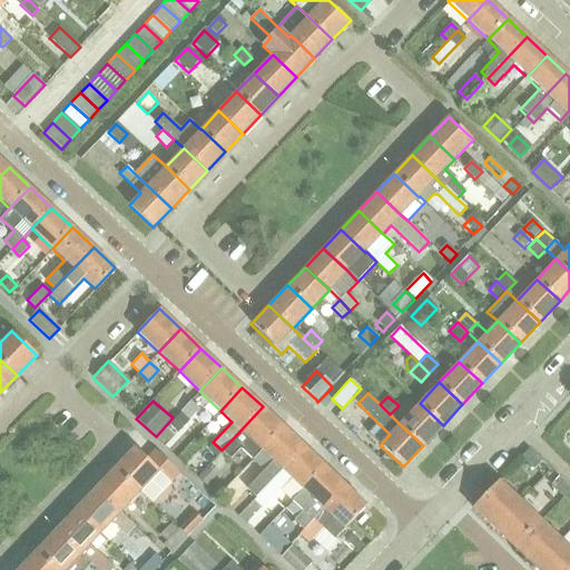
[(190,401),(180,411),(189,419),(199,409),(190,401)]
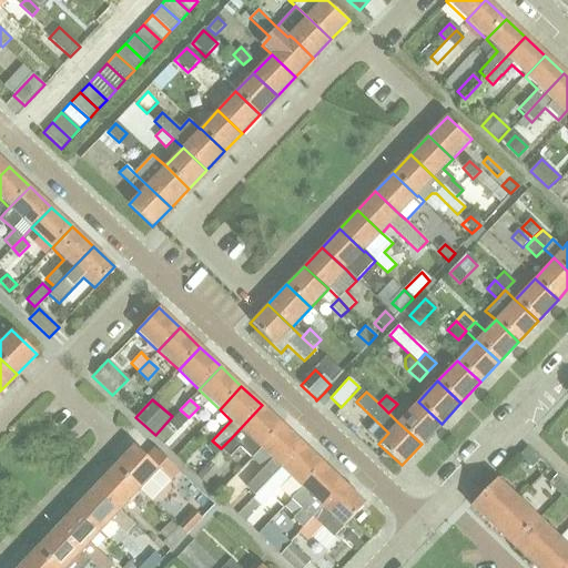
[(442,424),(418,402),(398,423),(422,444),(442,424)]
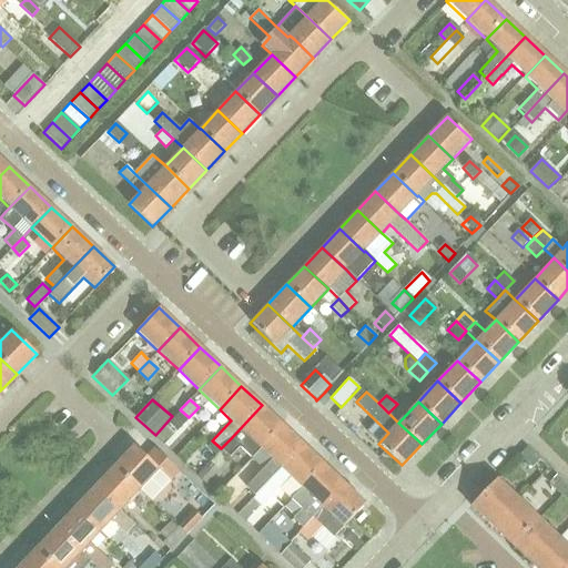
[(262,405),(231,438),(221,448),(230,457),(240,446),(252,456),(261,448),(282,425),(262,405)]
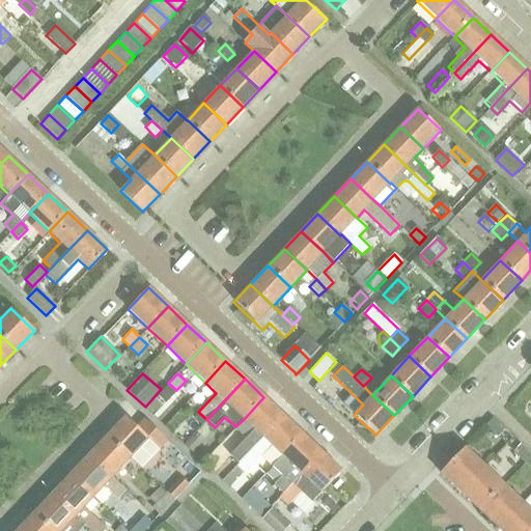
[(168,383),(158,393),(166,401),(176,390),(168,383)]
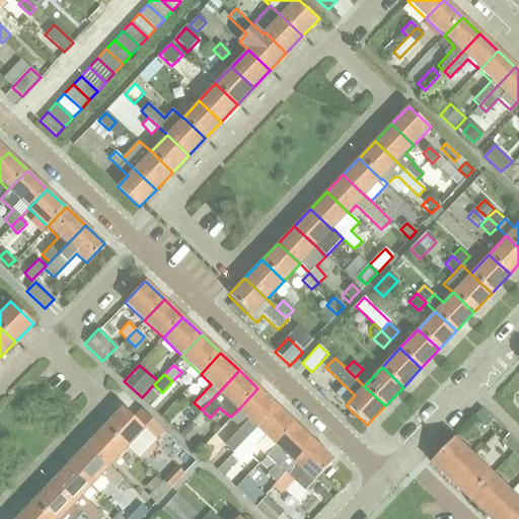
[(276,405),(257,388),(238,410),(248,420),(224,445),(232,452),(276,405)]
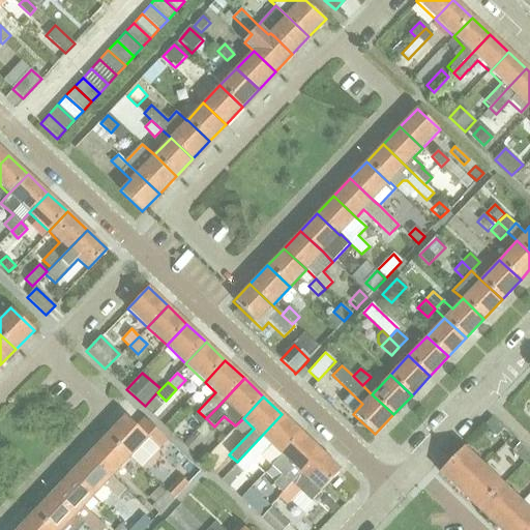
[(198,411),(193,417),(201,424),(206,418),(198,411)]
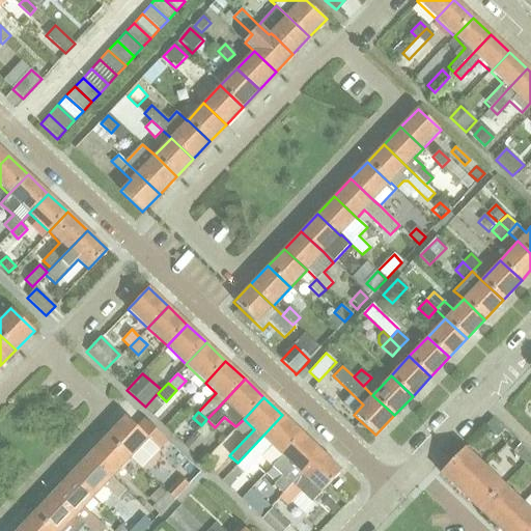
[(303,434),(282,415),(238,463),(234,466),(243,474),(271,445),(282,455),(303,434)]
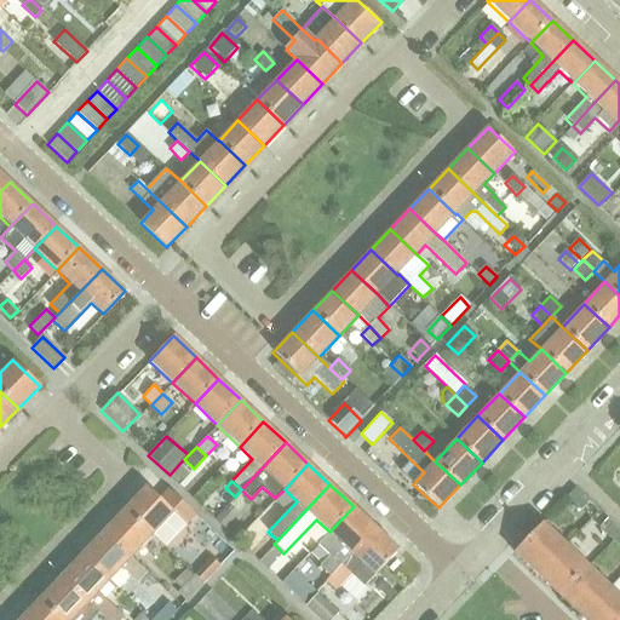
[(125,509),(151,534),(164,546),(195,514),(167,488),(159,498),(147,486),(125,509)]
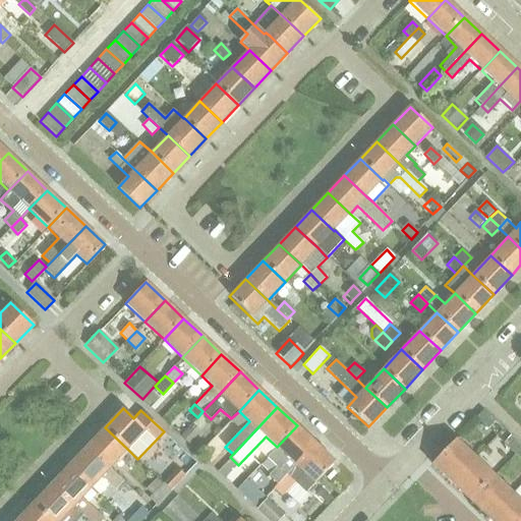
[(486,427),(495,420),(482,409),(475,416),(486,427)]
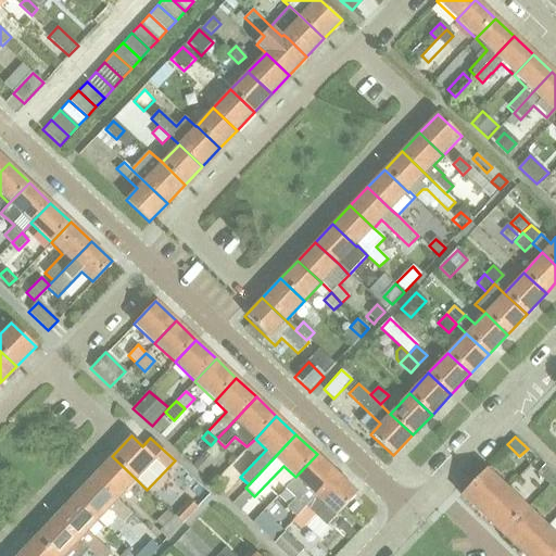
[(295,477),(283,488),(294,498),(286,508),(294,517),(297,515),(337,474),(317,454),(295,477)]
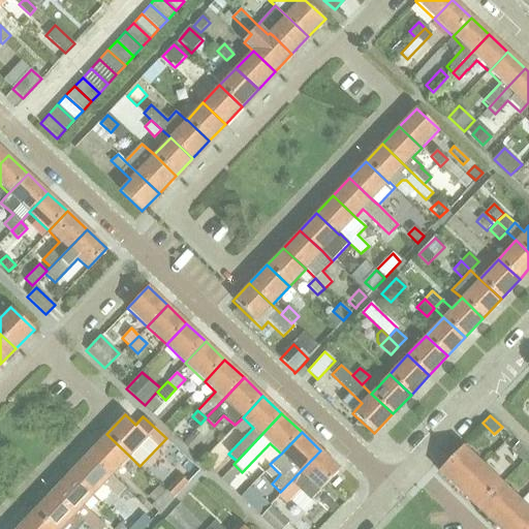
[(129,456),(106,434),(88,454),(112,475),(129,456)]
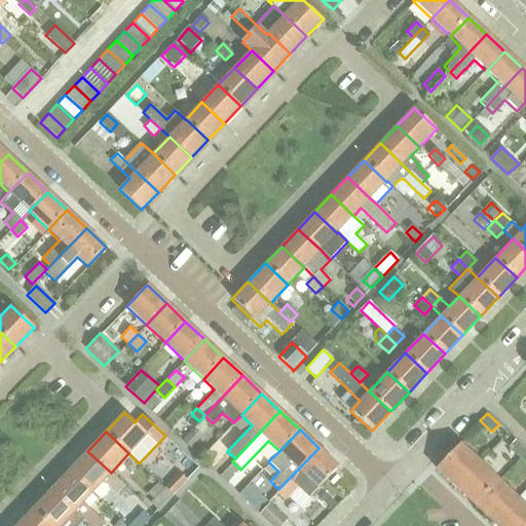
[(192,431),(184,440),(192,447),(200,439),(192,431)]
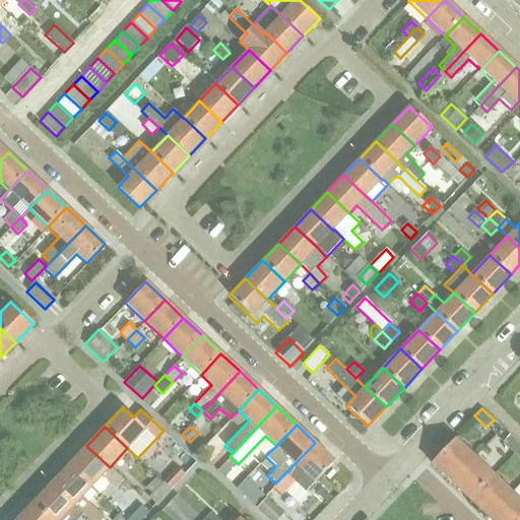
[(512,453),(519,446),(508,434),(501,442),(512,453)]
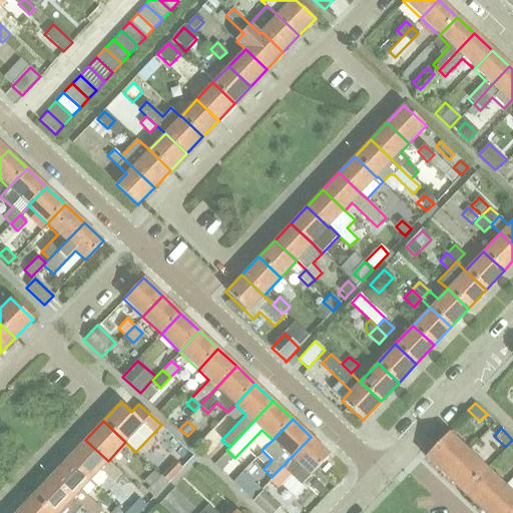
[(449,433),(425,457),(443,475),(467,450),(449,433)]
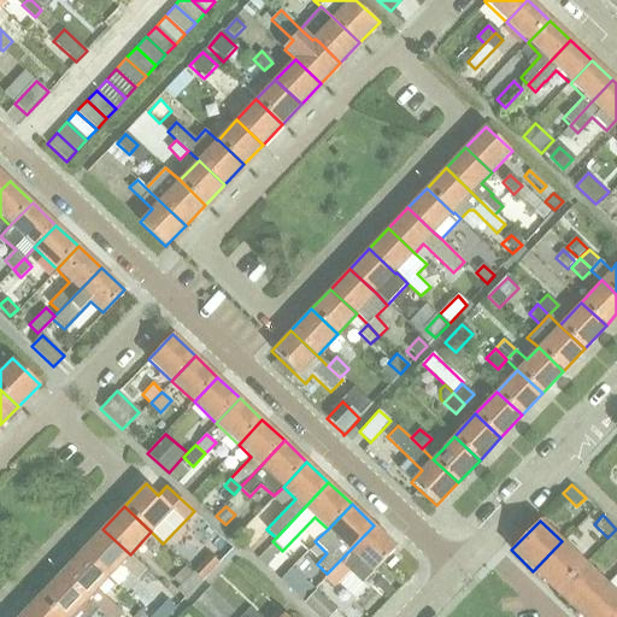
[(239,523),(230,530),(236,535),(244,528),(239,523)]
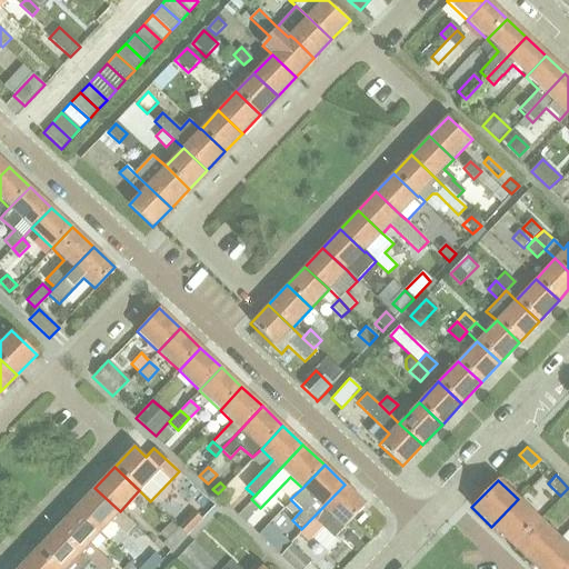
[(301,529),(299,532),(308,540),(321,526),(333,538),(343,527),(366,505),(345,485),(303,527),(301,529)]
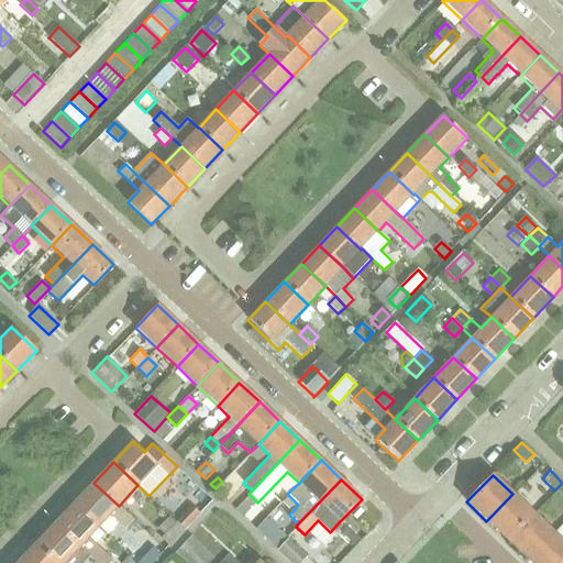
[(119,506),(94,483),(74,503),(99,527),(111,514),(117,520),(116,521),(124,530),(133,520),(119,506)]
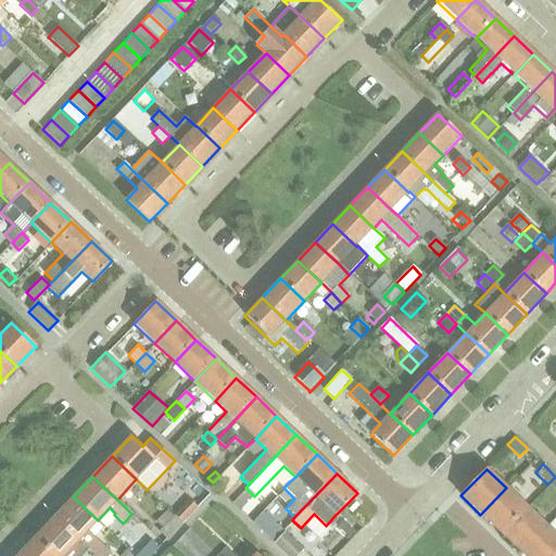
[(506,488),(480,515),(501,534),(526,507),(506,488)]
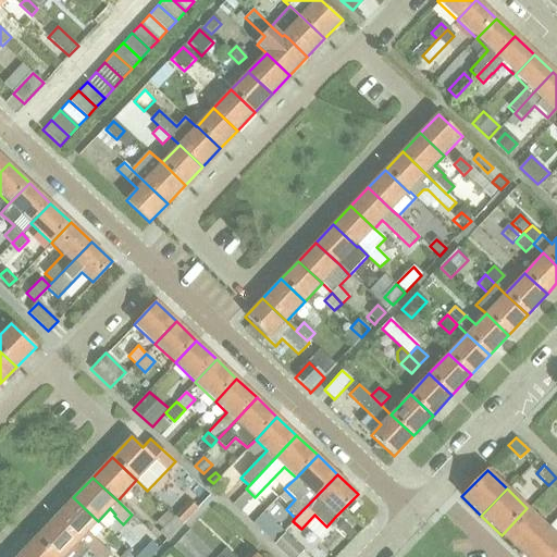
[(98,521),(73,497),(54,518),(78,541),(88,549),(95,556),(104,556),(110,553),(87,532),(98,521)]
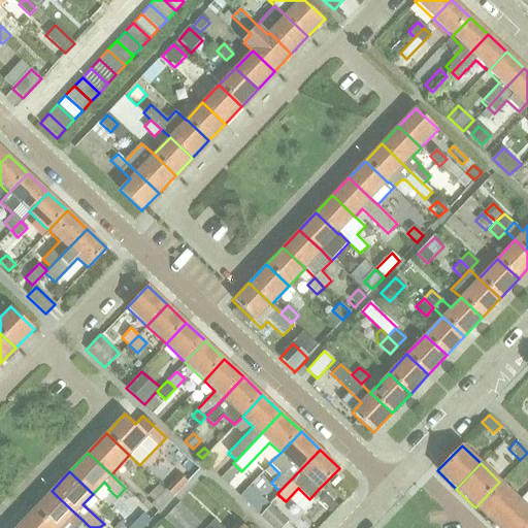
[(165,490),(172,497),(187,482),(178,474),(165,490)]
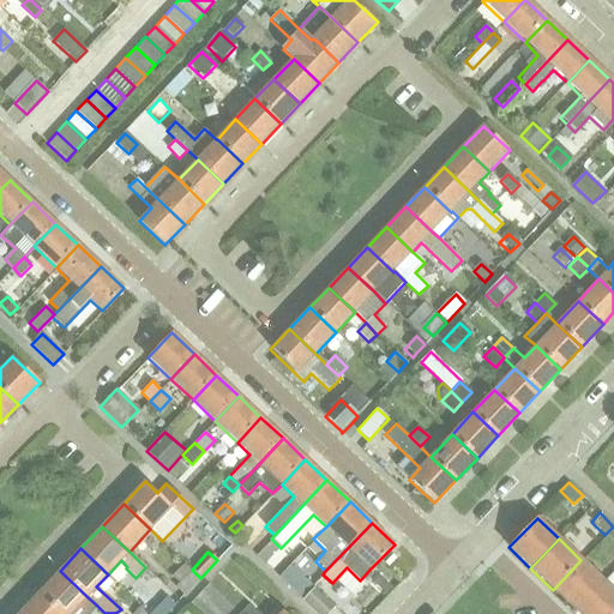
[(581,560),(553,590),(575,611),(602,582),(581,560)]
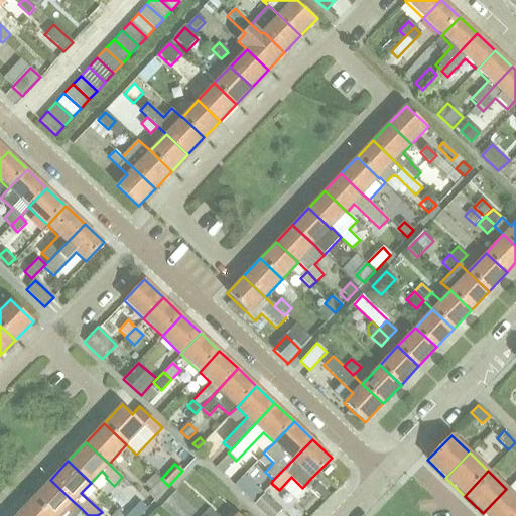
[(149,491),(160,480),(154,474),(144,486),(149,491)]
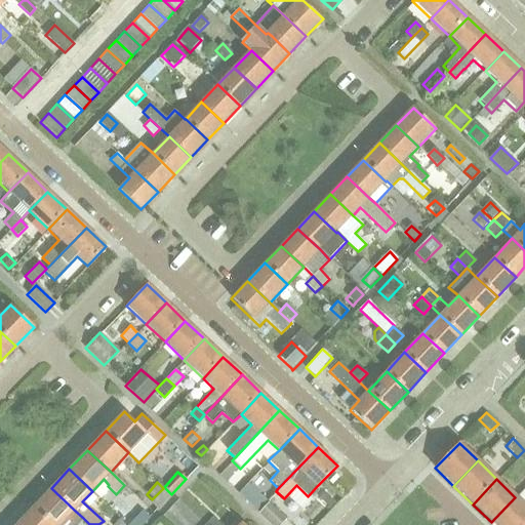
[(247,483),(238,492),(257,511),(266,500),(247,483)]
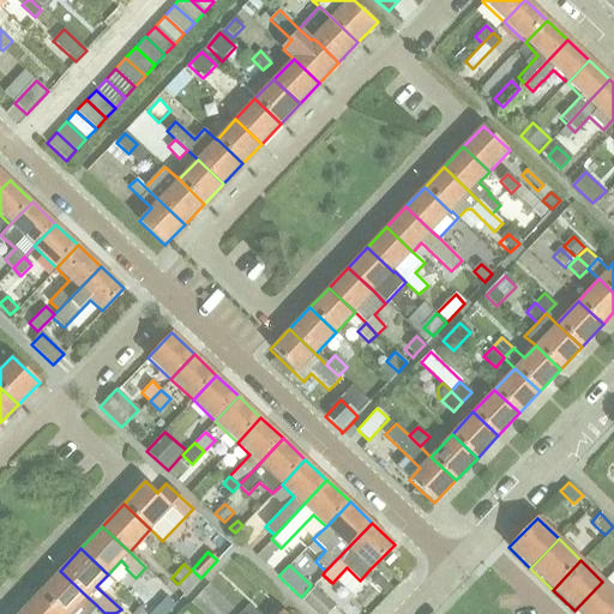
[(184,596),(200,578),(192,570),(191,571),(178,584),(175,588),(184,596)]
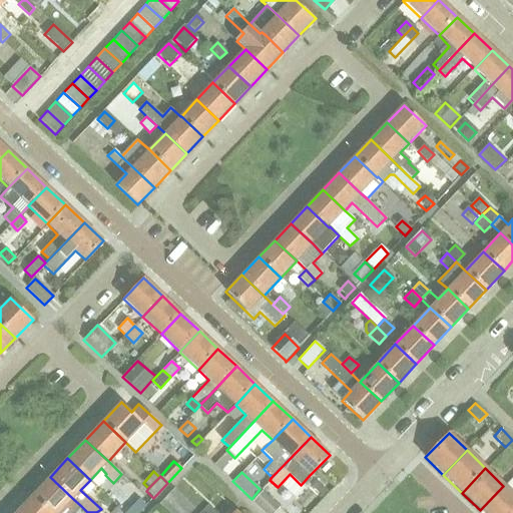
[(50,477),(32,495),(50,512),(74,512),(81,506),(72,498),(50,477)]
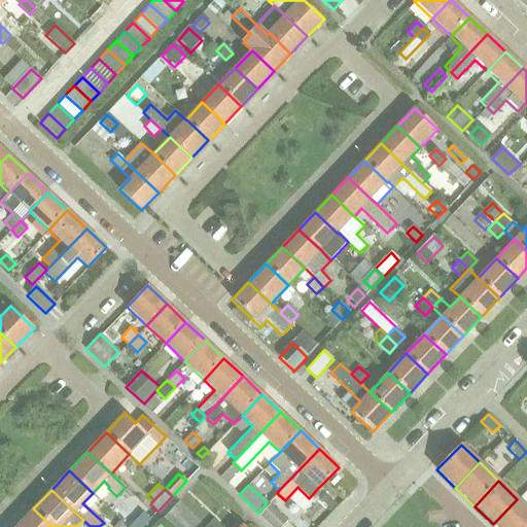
[(526,526),(526,508),(517,499),(493,524),(495,526),(526,526)]
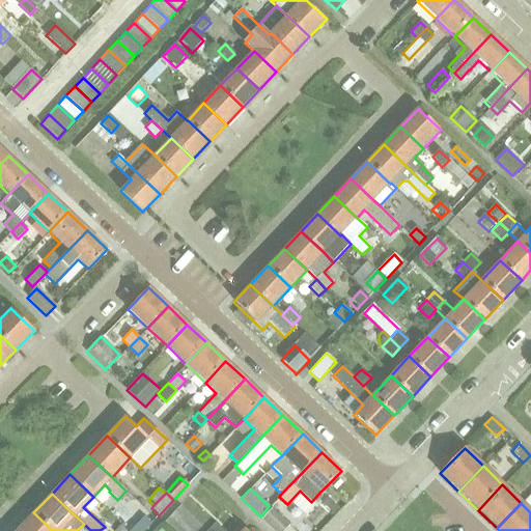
[(284,530),(289,526),(272,509),(262,519),(275,530),(284,530)]
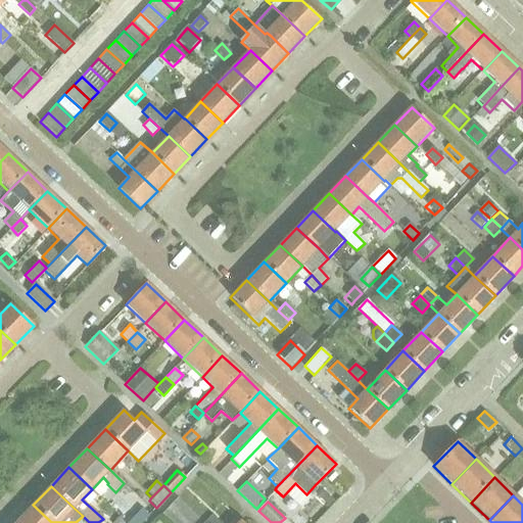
[(51,522),(33,505),(15,522),(51,522)]
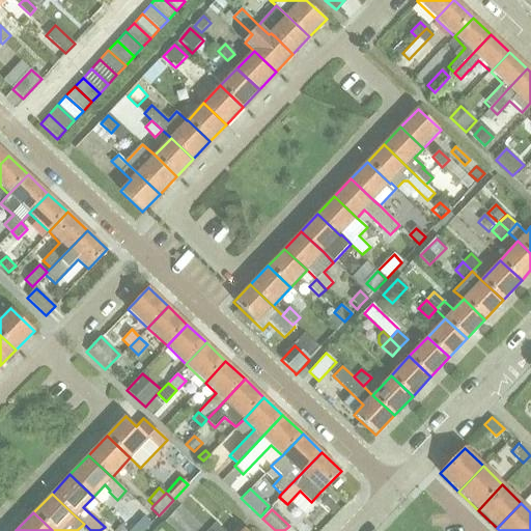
[(144,530),(151,524),(143,516),(129,530),(144,530)]
